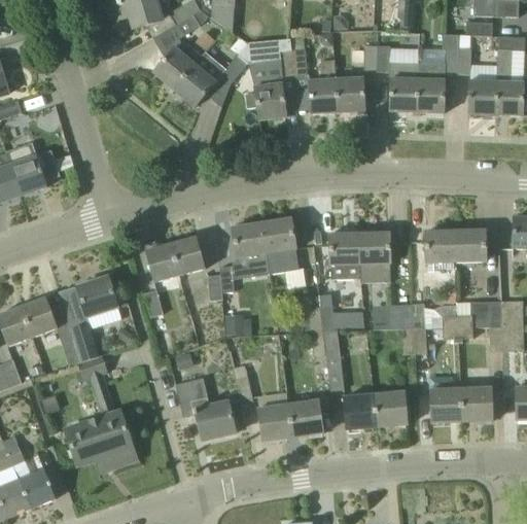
[(162,19),(155,0),(123,0),(109,4),(114,21),(130,15),(133,28),(162,19)]
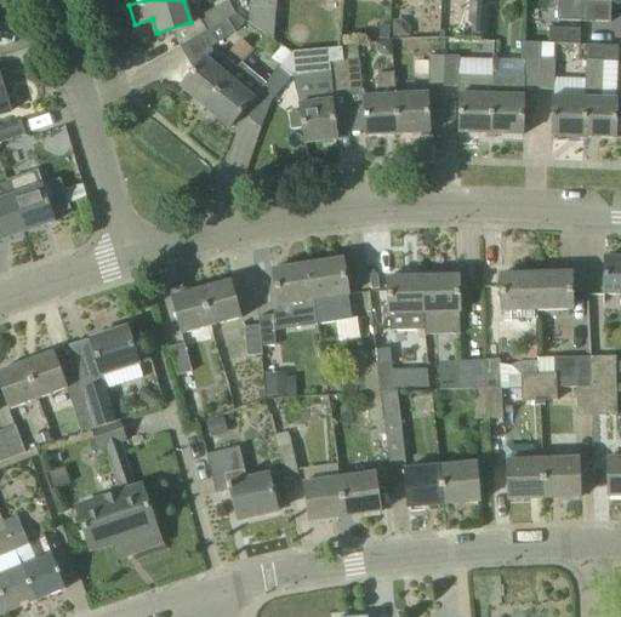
[(208,28),(228,16),(235,11),(228,0),(223,0),(199,15),(208,28)]
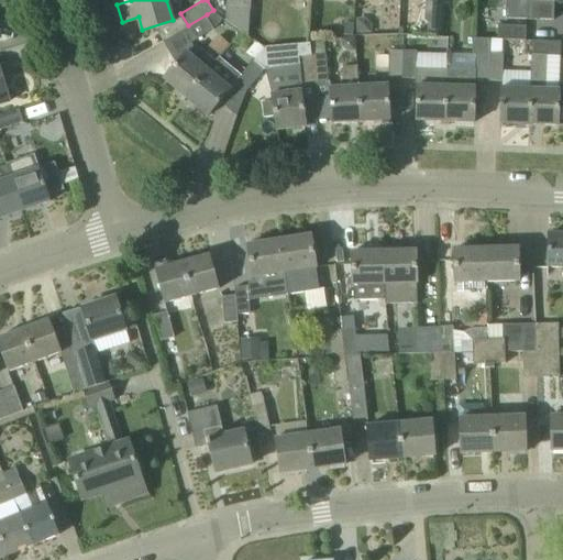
[(505,0),(505,15),(553,18),(554,0),(505,0)]
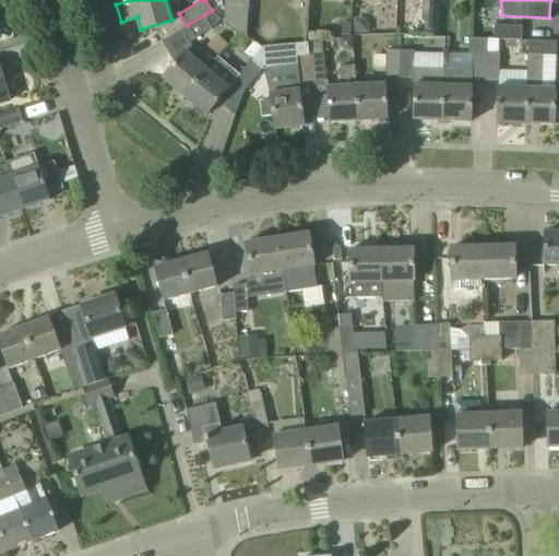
[(212,10),(205,14),(212,26),(221,16),(212,10)]
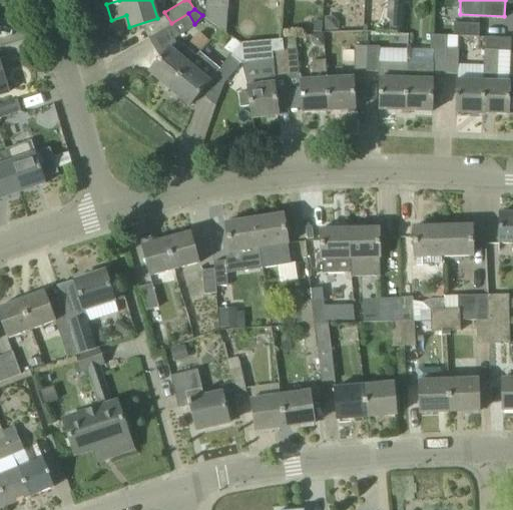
[(172,37),(194,24),(188,13),(171,23),(166,26),(172,37)]
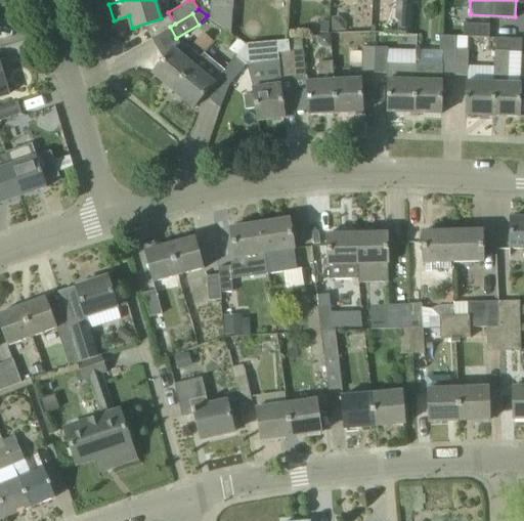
[(328,18),(318,18),(318,30),(328,30),(328,18)]
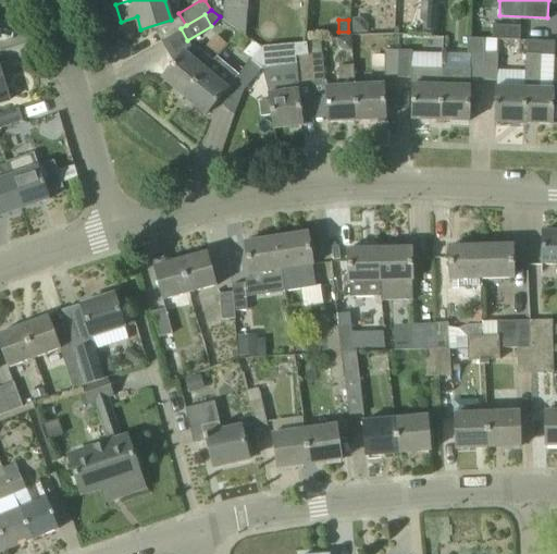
[(493,23),(492,36),(496,36),(496,37),(519,37),(520,24),(493,23)]
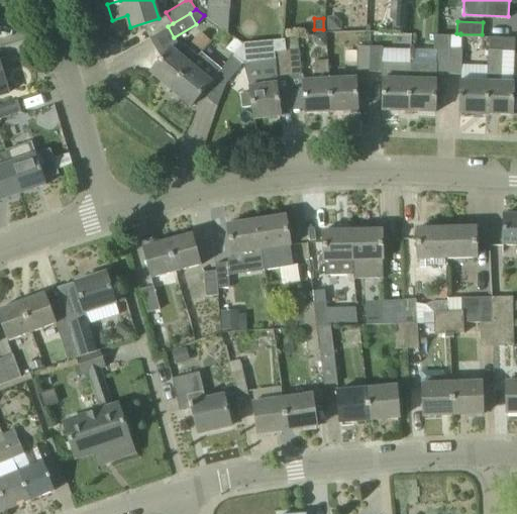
[(436,72),(447,72),(448,46),(448,33),(434,33),(434,47),(436,47),(436,62),(410,62),(408,109),(435,110),(436,72)]
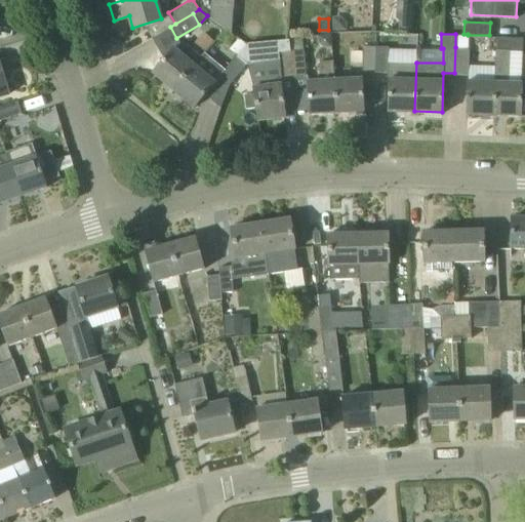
[(520,115),(521,81),(508,80),(510,49),(522,49),(523,36),(496,36),(495,49),(494,49),(493,80),(494,80),(493,114),(520,115)]
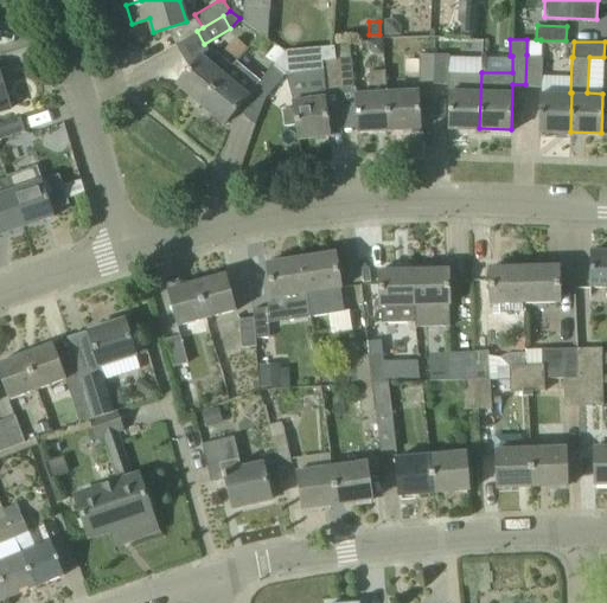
[(232,63),(212,46),(200,53),(176,83),(177,83),(199,102),(224,72),(236,59),(232,63)]
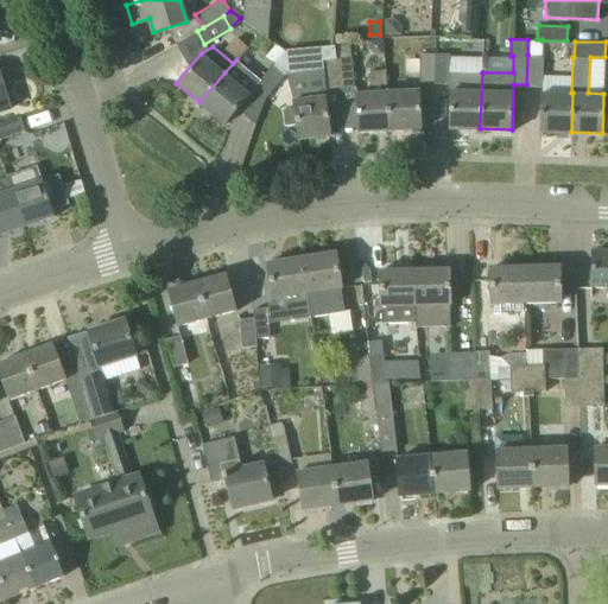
[(285,72),(299,56),(286,49),(273,63),(285,72)]
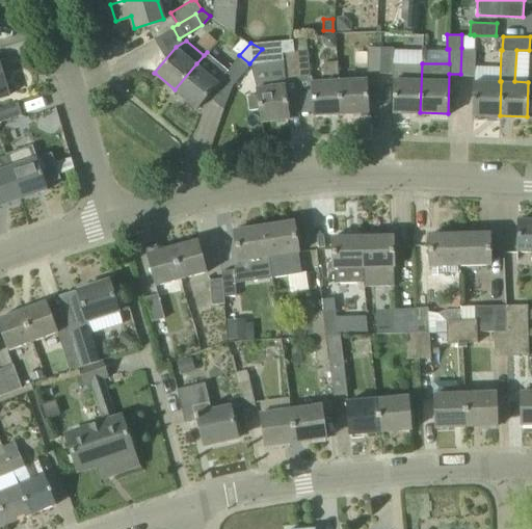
[(380,72),(380,46),(368,46),(368,72),(380,72)]
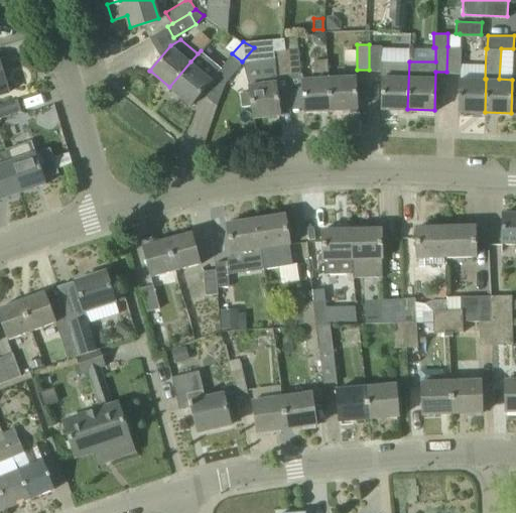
[(382,70),(381,108),(407,109),(409,61),(381,60),(382,44),(369,44),(369,70),(382,70)]
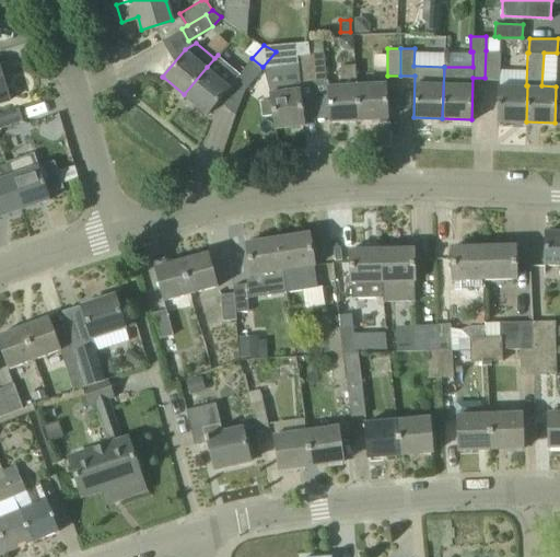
[(326,79),(324,50),(310,51),(313,80),(326,79)]
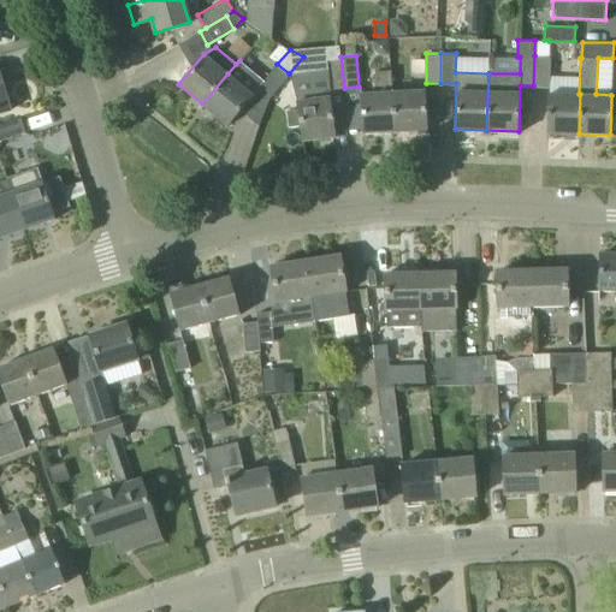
[(534,55),(533,85),(549,87),(550,75),(550,57),(549,57),(534,55)]
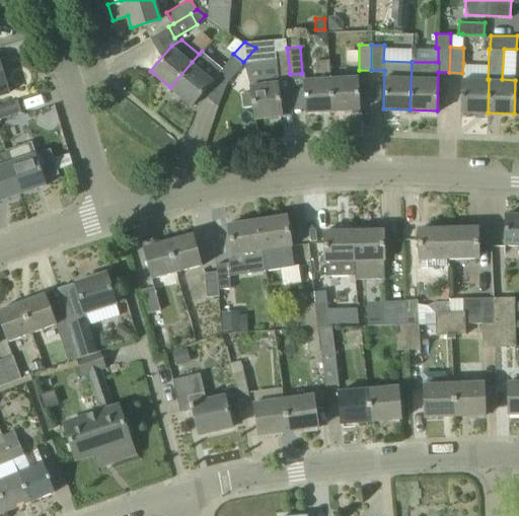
[(290,74),(287,48),(275,50),(278,76),(290,74)]
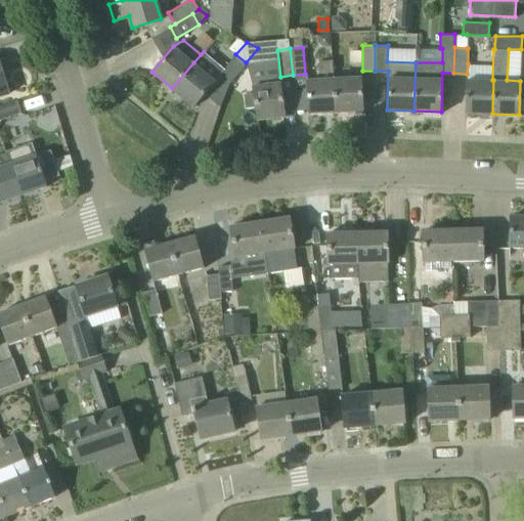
[(224,68),(204,51),(193,62),(172,88),(173,89),(173,88),(192,104),(192,105),(219,74),(229,82),(246,62),(235,54),(224,68)]
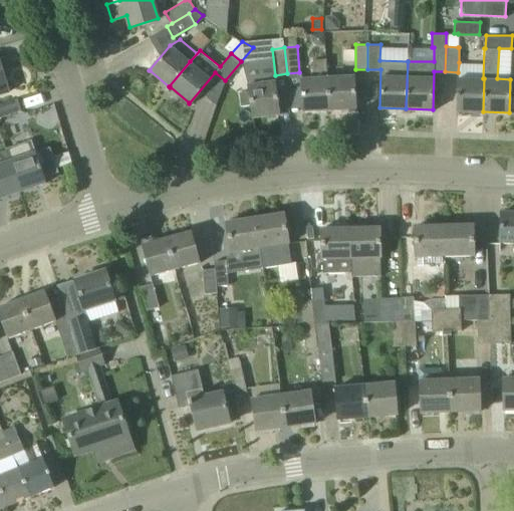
[(329,108),(327,76),(326,57),(312,58),(313,77),(301,78),(303,110),(329,108)]
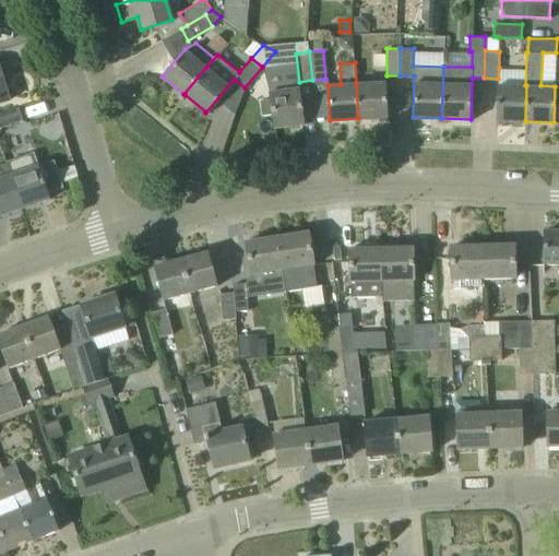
[(358,118),(387,117),(384,81),(356,83),(358,118)]
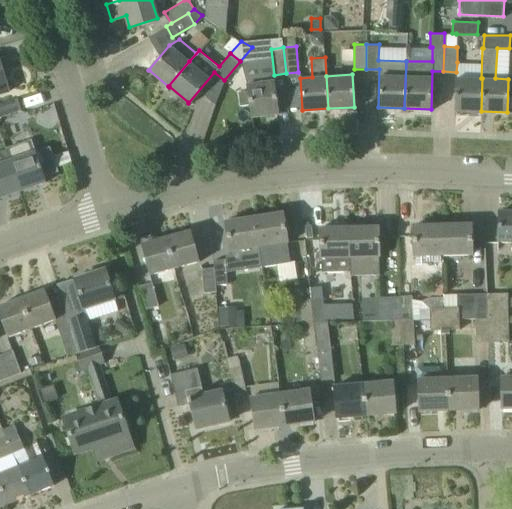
[(482,78),(481,78),(456,77),(455,110),(481,111),(482,78)]
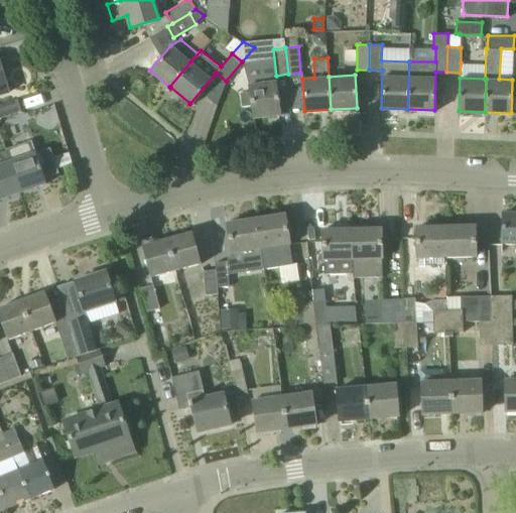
[(280,113),(275,81),(250,84),(249,85),(250,90),(239,92),(241,106),(251,104),(253,117),(280,113)]
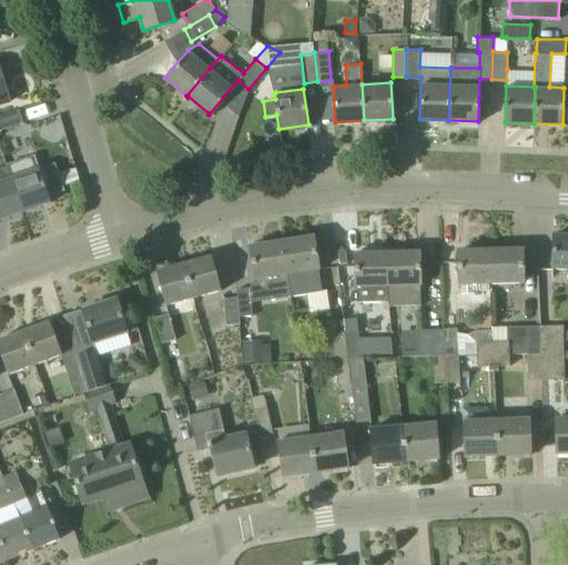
[(0,128),(7,127),(23,121),(19,108),(0,113),(0,128)]
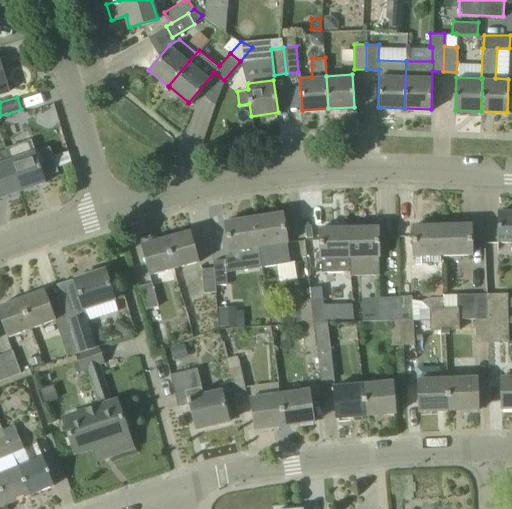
[(49,145),(35,150),(31,138),(7,146),(11,159),(21,189),(46,180),(44,174),(58,169),(49,145)]
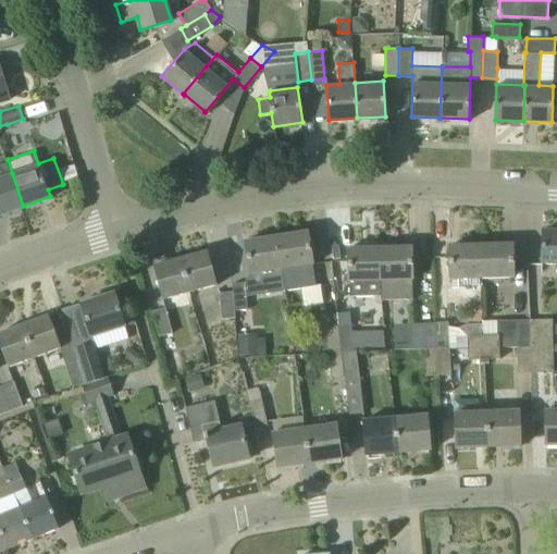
[(12,173),(0,176),(0,213),(23,206),(12,173)]
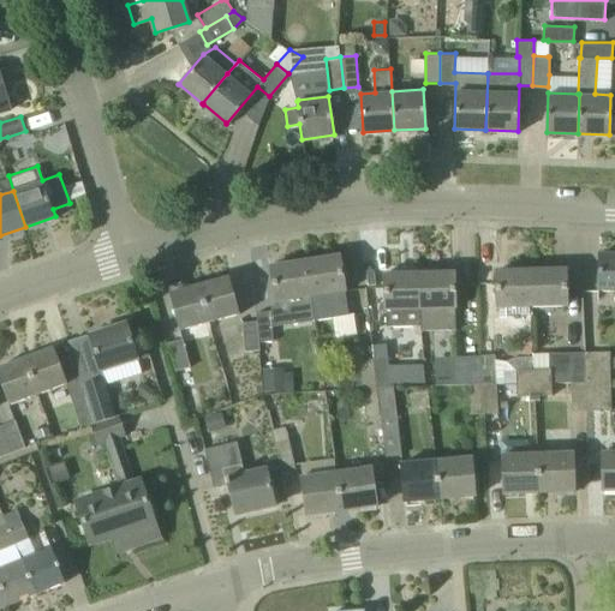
[(614,288),(614,252),(599,252),(597,288),(614,288)]
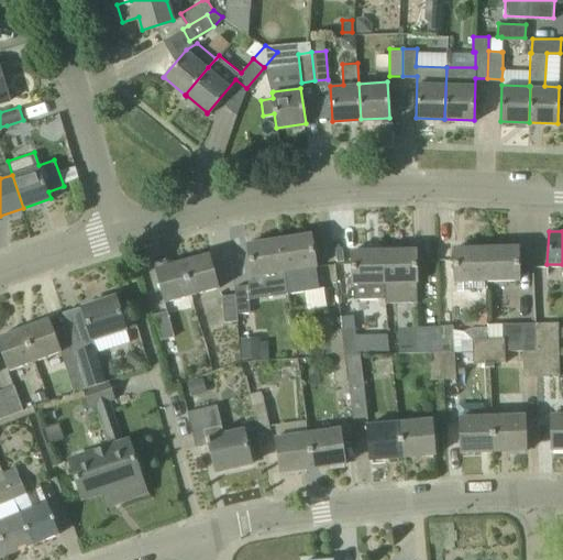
[(287,292),(318,287),(315,265),(316,265),(310,232),(279,237),(287,292)]
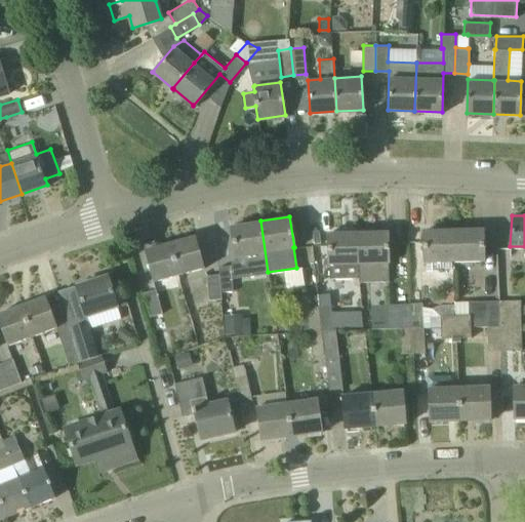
[(236,256),(247,254),(249,275),(268,272),(260,221),(231,226),(236,256)]
